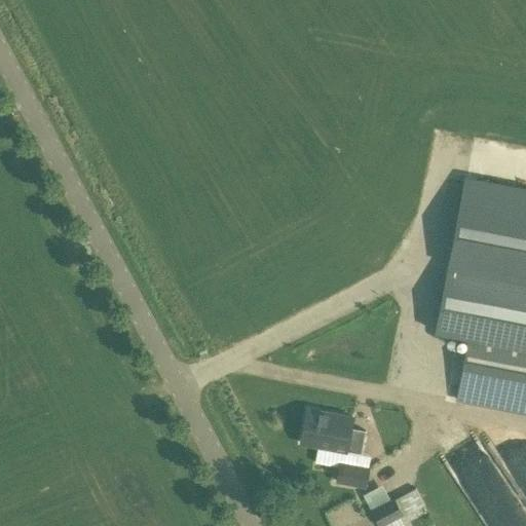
[(525,194),(464,182),(435,333),(467,339),(455,400),(525,413),(525,194)]
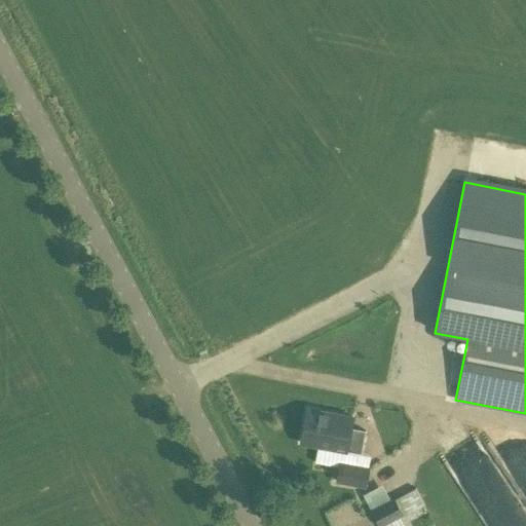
[(307,409),(300,443),(316,446),(361,454),(365,431),(350,428),(352,417),(328,413),(320,411),(307,409)]
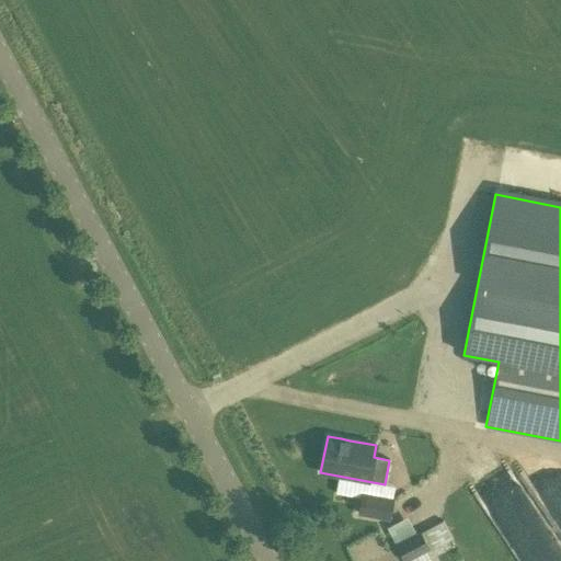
[(361,495),(357,514),(390,521),(390,519),(395,500),(395,497),(391,497),(363,492),(362,491),(361,495)]
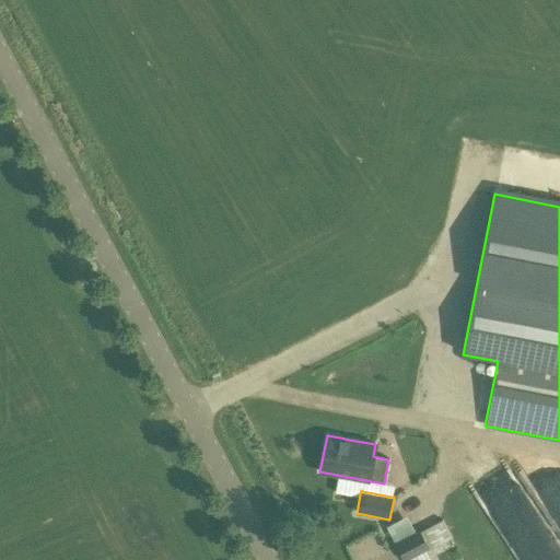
[(423,527),(432,548),(452,539),(443,518),(423,527)]
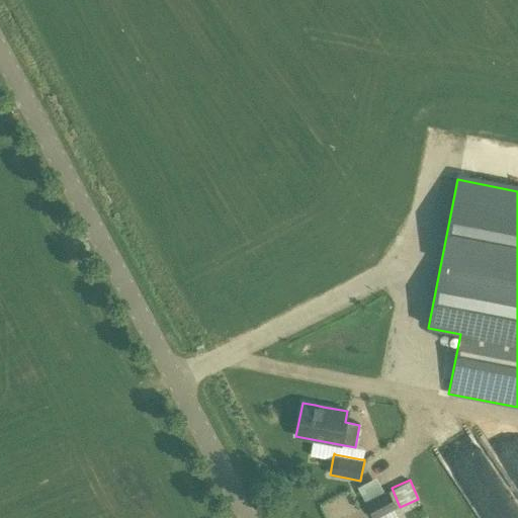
[(383,492),(365,501),(367,506),(373,517),(375,517),(389,511),(397,507),(398,507),(389,490),(387,489),(383,492)]
